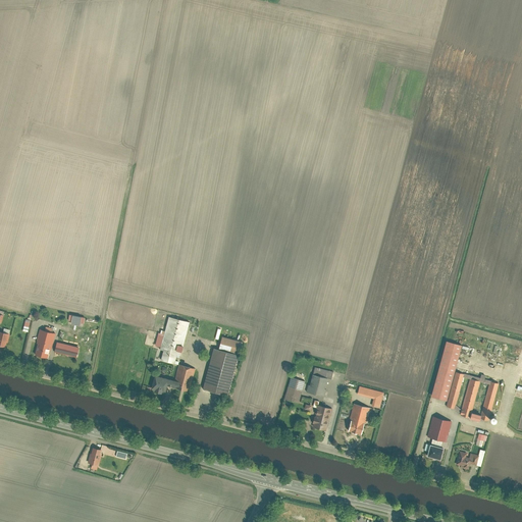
[(81,322),(84,323),(85,317),(72,314),(70,323),(81,325),(81,322)]
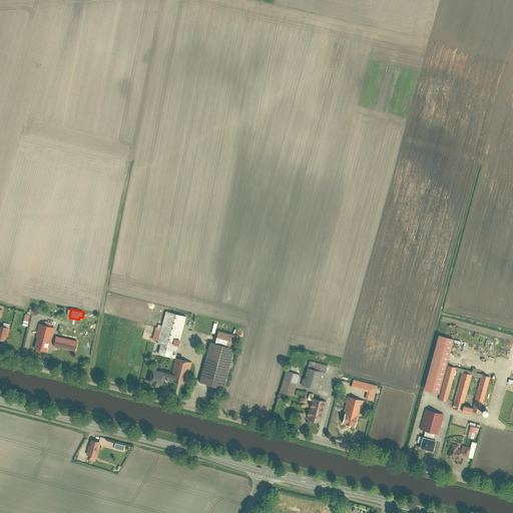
[(186,317),(167,311),(159,344),(162,344),(159,353),(176,358),(186,317)]
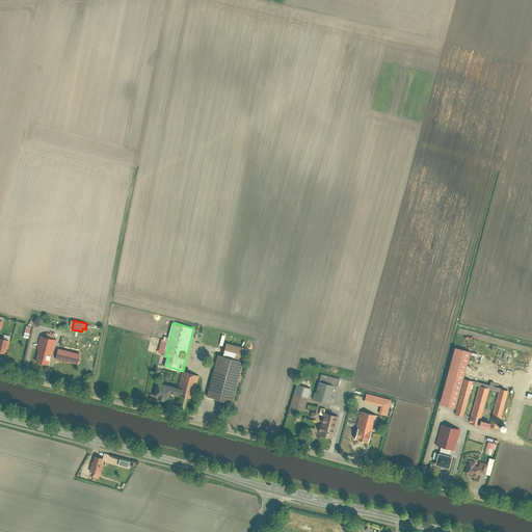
[(10,340),(0,336),(0,350),(6,353),(10,340)]
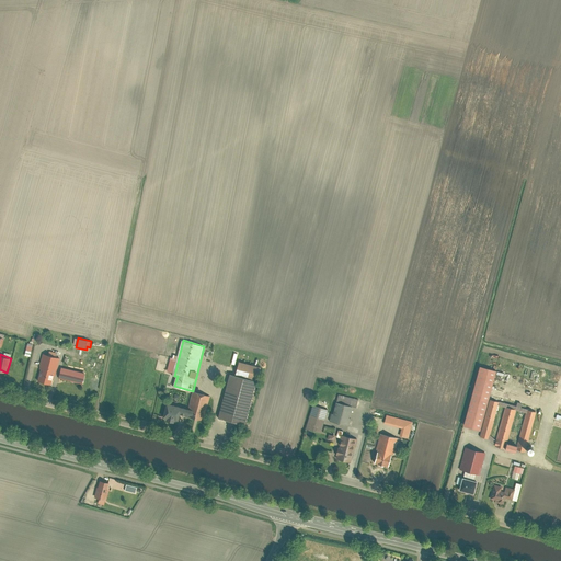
[(60,358),(44,354),(41,368),(42,368),(38,380),(52,385),(54,377),(55,378),(60,358)]
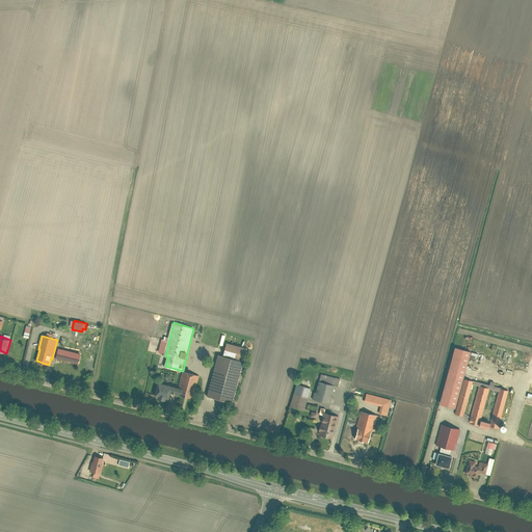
[(247,348),(229,343),(225,355),(244,361),(247,348)]
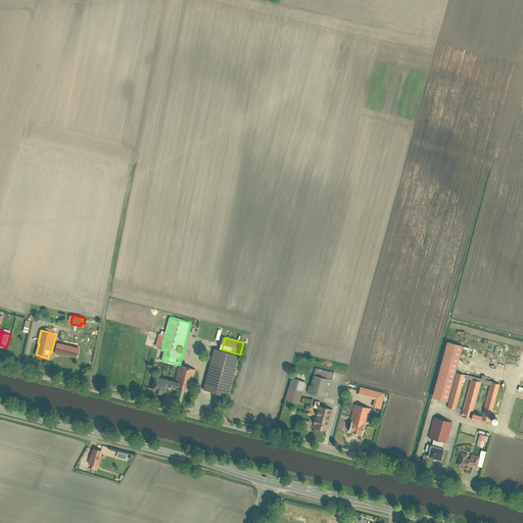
[(464,344),(449,340),(435,396),(449,400),(464,344)]
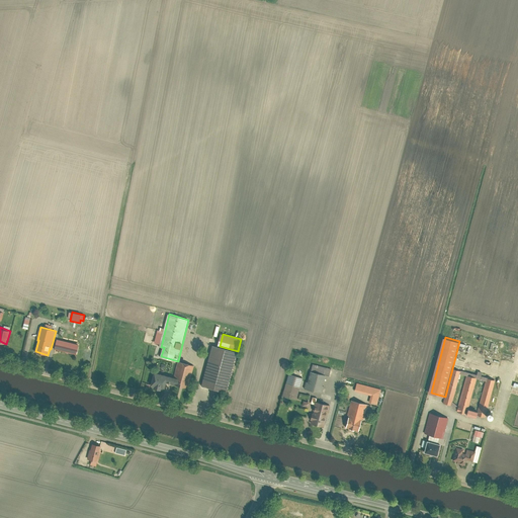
[(78,347),(57,341),(55,348),(76,354),(78,347)]
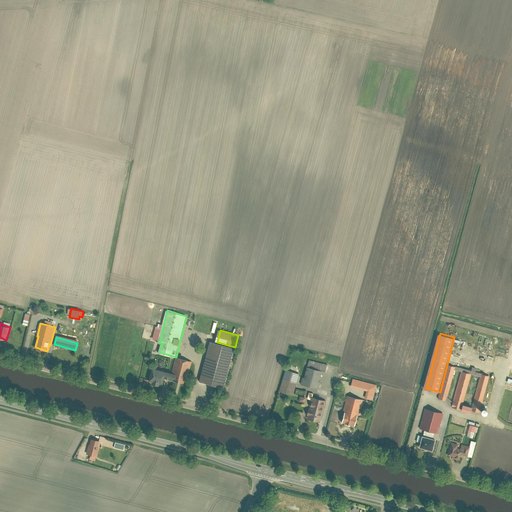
[(235,347),(211,342),(202,381),(226,387),(235,347)]
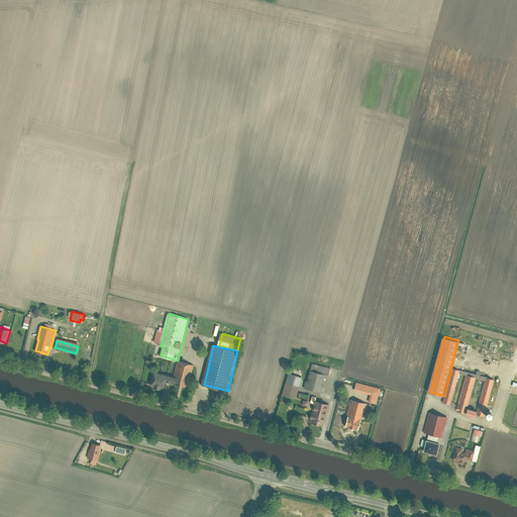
[(195,365),(178,360),(174,377),(156,372),(151,385),(157,386),(156,387),(162,389),(162,387),(166,388),(168,382),(189,387),(195,365)]
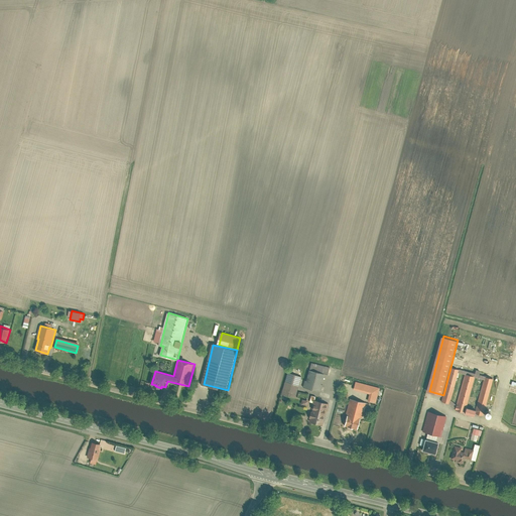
[(329,373),(331,367),(312,362),(310,369),(326,373),(329,373)]
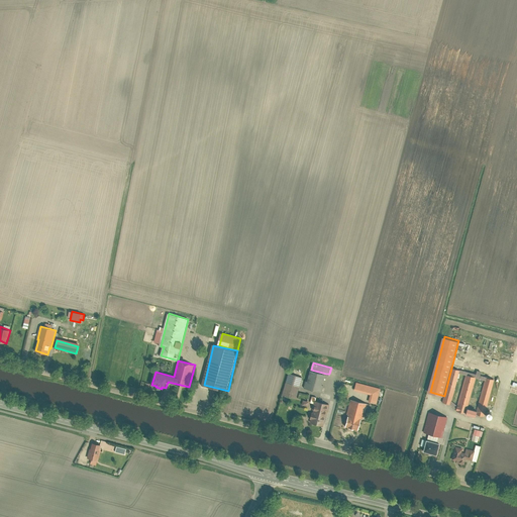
[(460,370),(452,368),(443,402),(451,404),(459,373),(460,370)]
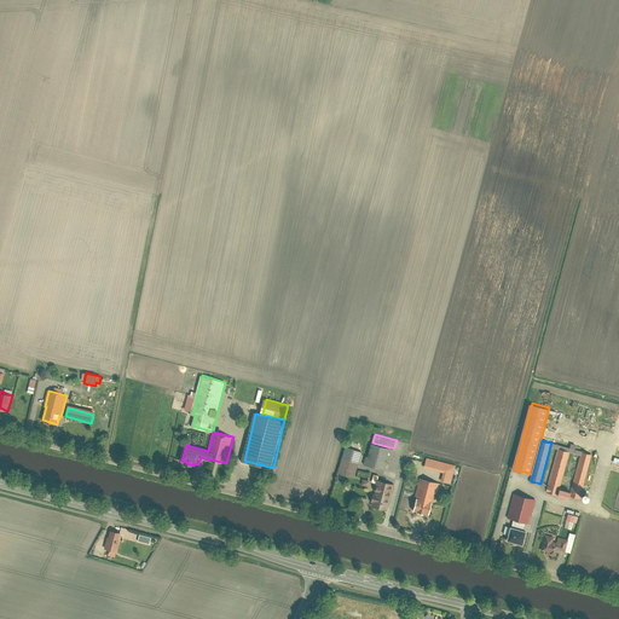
[(391,447),(372,443),(369,456),(368,456),(366,463),(385,468),(391,447)]
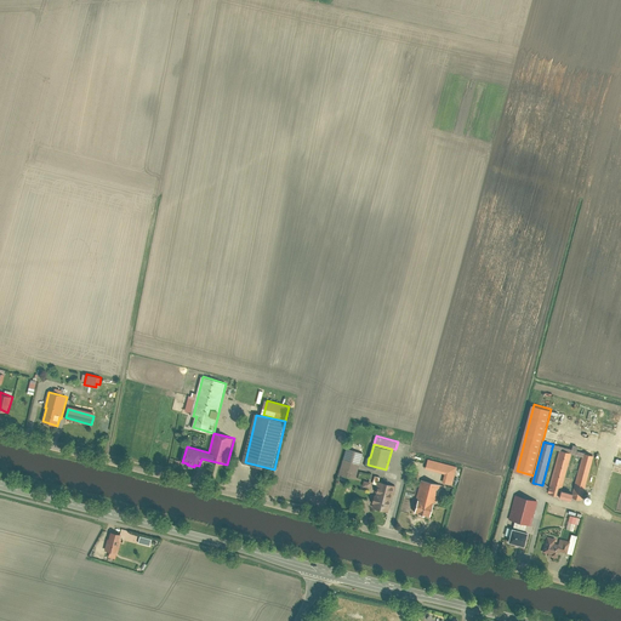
[(560,450),(573,453),(584,455),(585,453),(585,451),(579,450),(580,445),(574,444),(573,449),(553,444),(552,448),(560,450)]
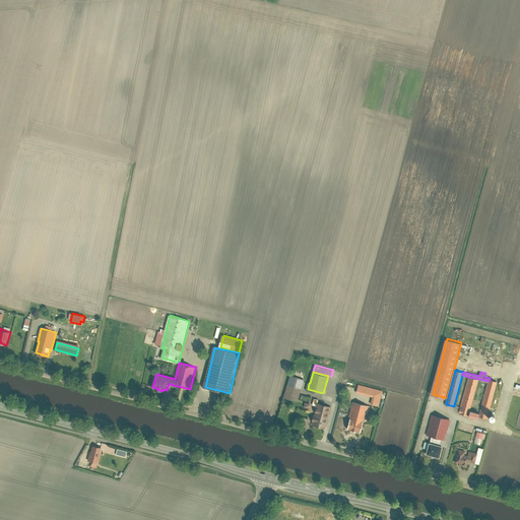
[(304,378),(290,375),(285,396),(299,400),(304,378)]
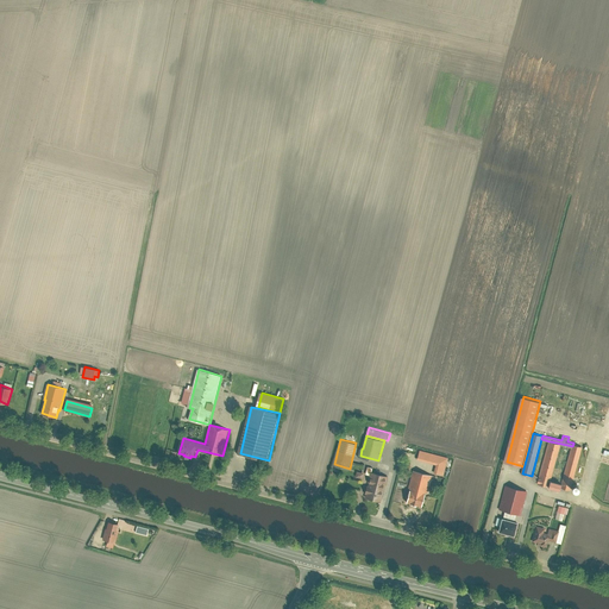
[(562,444),(550,441),(539,482),(551,485),(553,479),(562,444)]
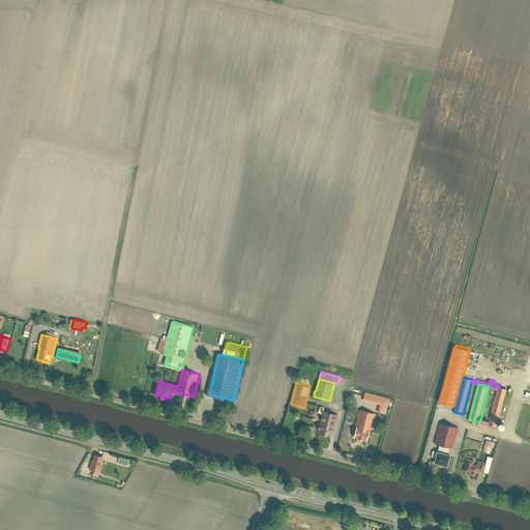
[(507,388),(499,386),(498,388),(490,419),(489,424),(497,427),(507,388)]
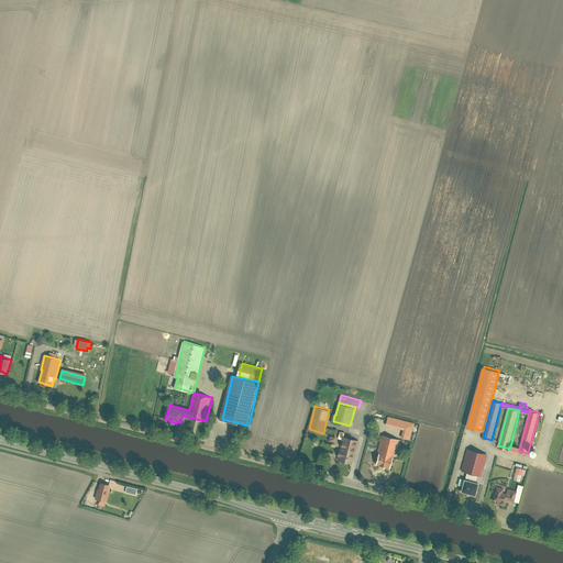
[(416,422),(389,416),(387,424),(405,429),(403,437),(411,439),(416,422)]
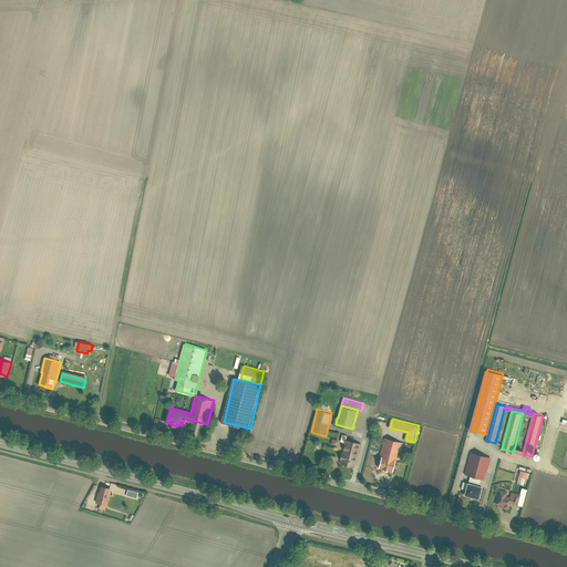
[(402,441),(385,437),(379,467),(395,471),(402,441)]
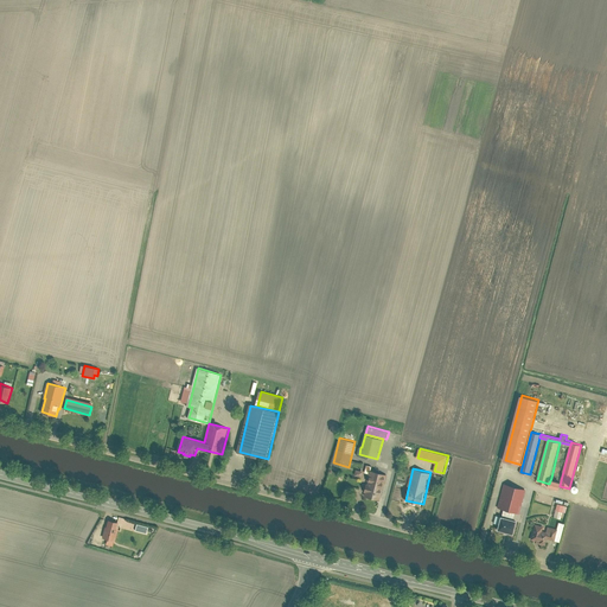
[(387,474),(371,470),(364,496),(381,499),(387,474)]
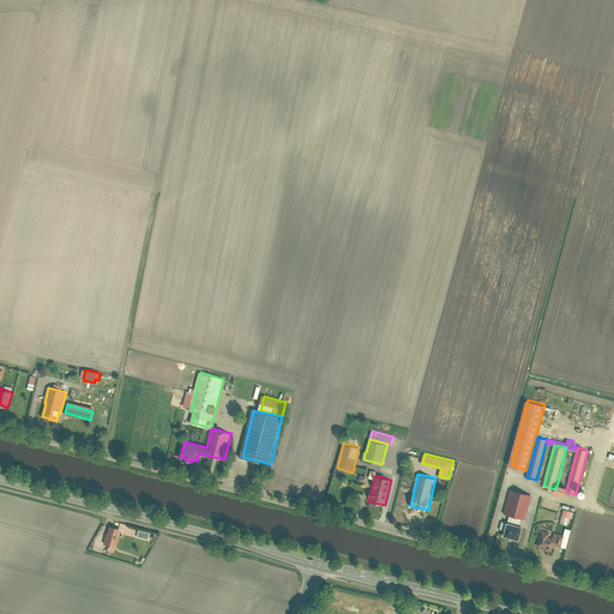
[(531,494),(511,488),(505,512),(510,513),(522,517),(525,518),(531,494)]
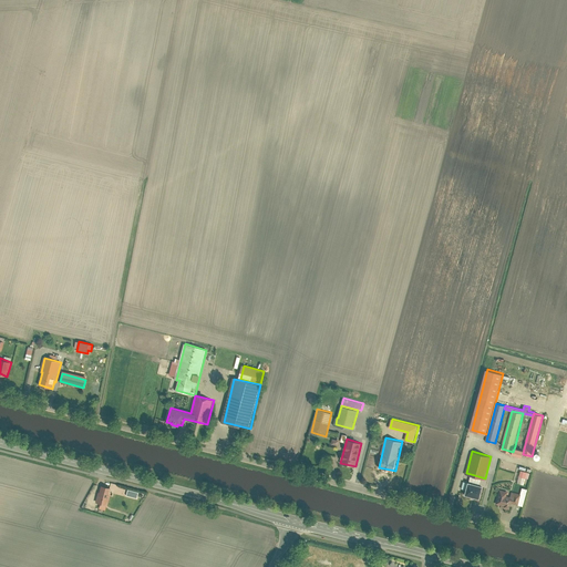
[(471,474),(470,482),(480,484),(482,477),(471,474)]
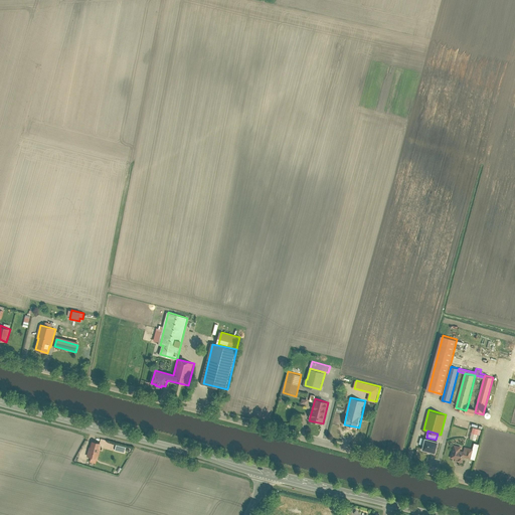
[(436,440),(426,438),(422,449),(437,453),(441,441),(436,440)]
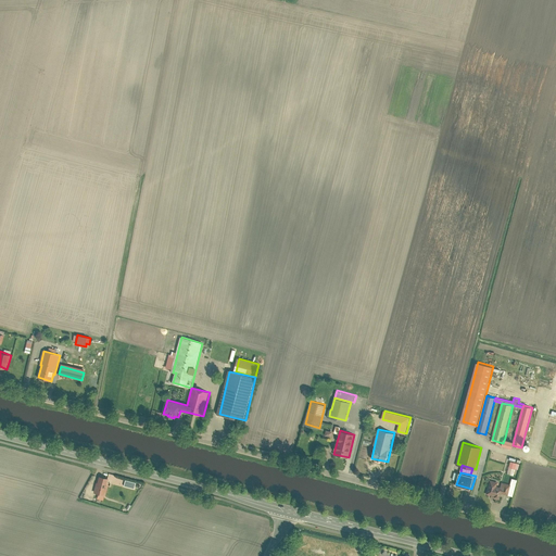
[(110,478),(99,476),(95,492),(99,492),(98,497),(104,500),(105,494),(106,494),(110,478)]
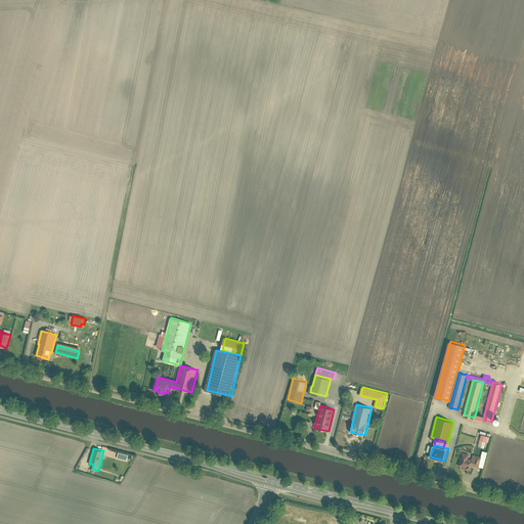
[(469,453),(462,451),(459,465),(464,466),(464,468),(471,470),(473,464),(474,459),(468,457),(469,453)]
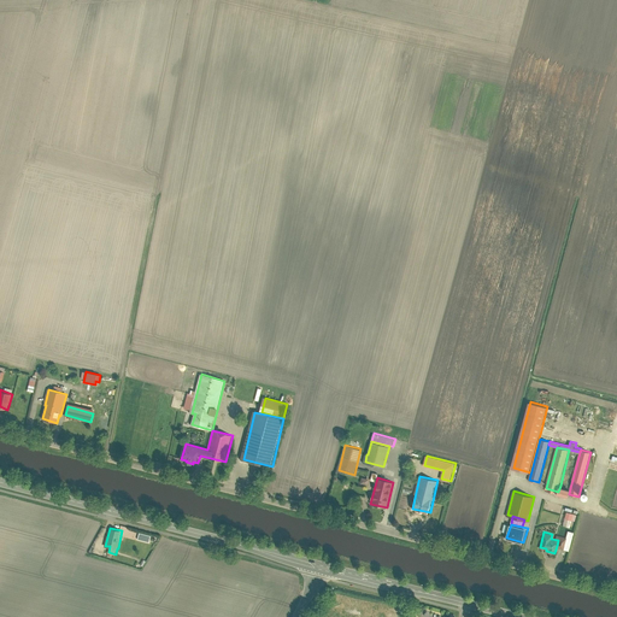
[(564,547),(568,536),(559,535),(558,540),(557,546),(564,547)]
